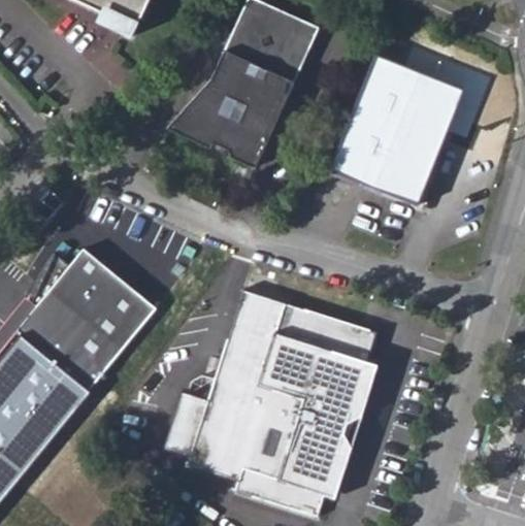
[(149,0),(89,0),(139,23),(149,0)]
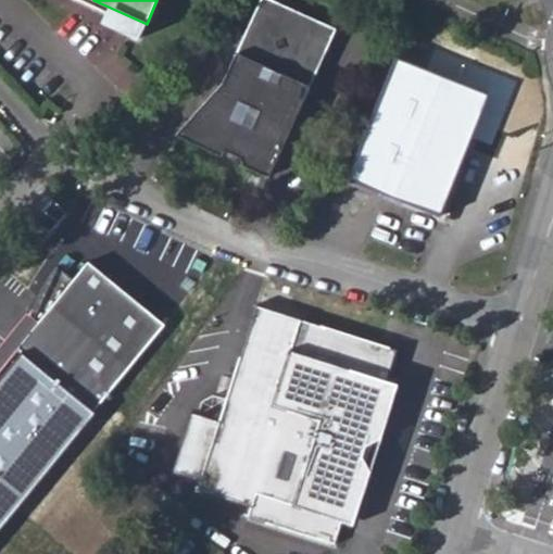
[(271,175),(312,85),(338,28),(277,0),(262,0),(238,51),(226,78),(178,134),(224,154),(226,150),(241,155),(243,164),(271,175)]
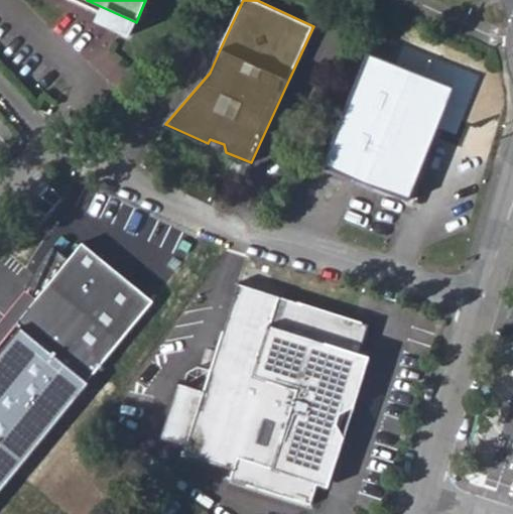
[(367,52),(321,167),(404,201),(439,113),(446,112),(454,94),(450,80),(432,73),(423,75),(367,52)]
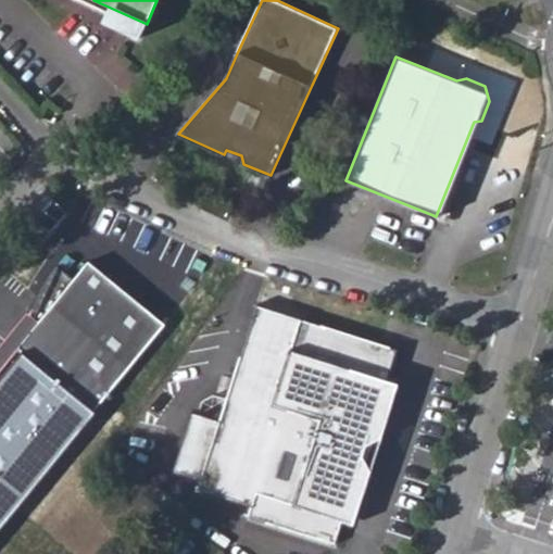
[(96,410),(164,324),(87,262),(72,279),(55,267),(41,285),(33,301),(27,317),(29,338),(35,352),(45,368),(96,410)]
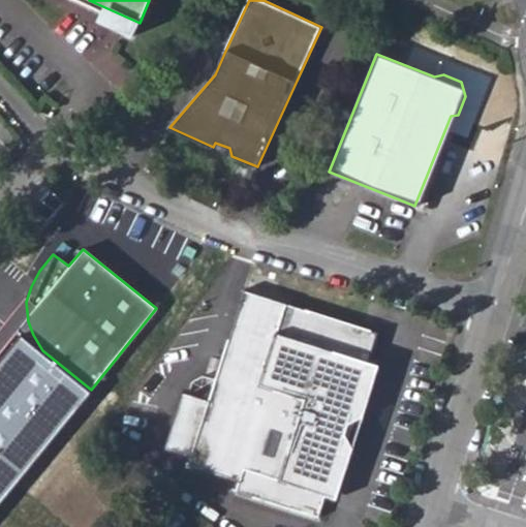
[(238,495),(318,521),(376,338),(245,296),(210,407),(183,399),(165,455),(192,463),(190,468),(241,485),(238,495)]
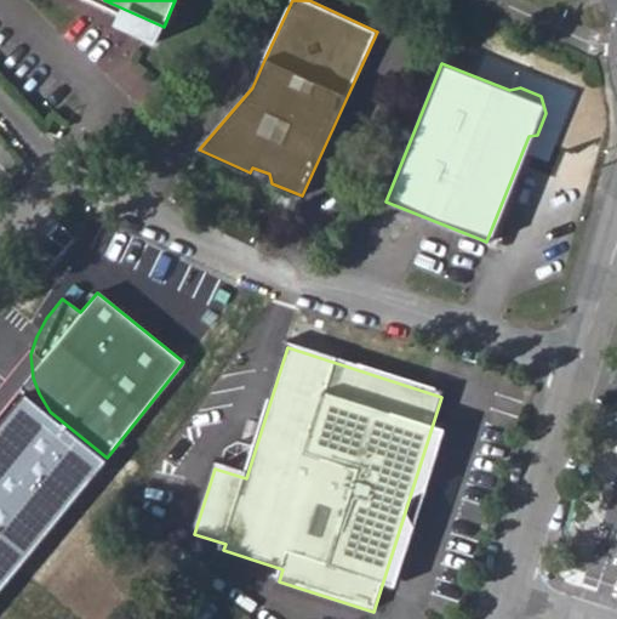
[(0,618),(0,589),(4,585),(28,605),(67,557),(0,501),(0,618)]
